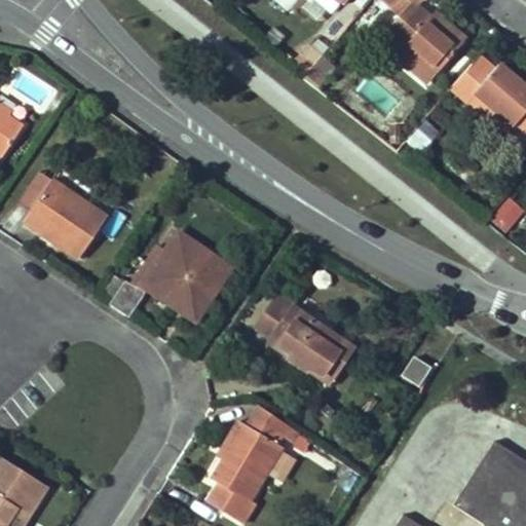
[(335,0),(318,0),(333,12),(340,4),(335,0)]
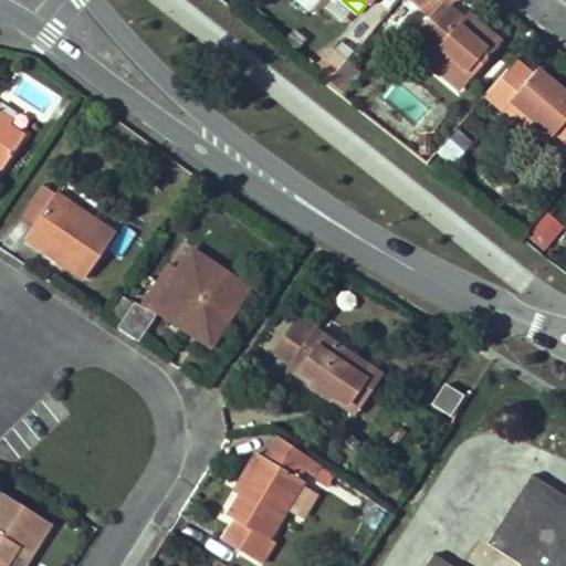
[(428,62),(460,90),(496,46),(463,18),(450,4),(454,0),(427,0),(420,8),(437,22),(422,40),(437,53),(428,62)]
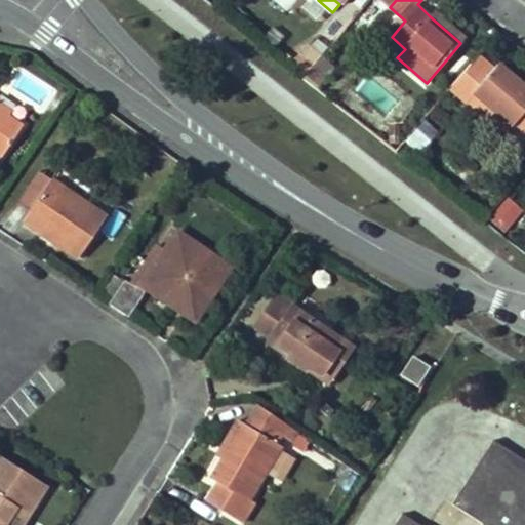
[(430,16),(460,43),(467,37),(436,9),(430,16)]
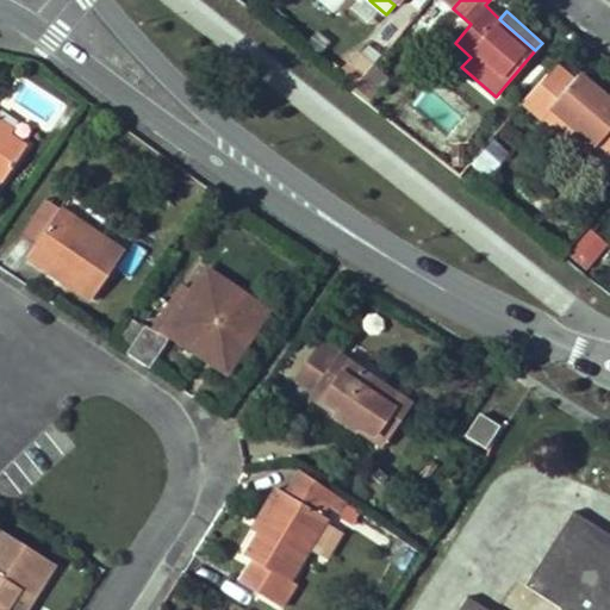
[(455,43),(446,53),(461,67),(471,57),(455,43)]
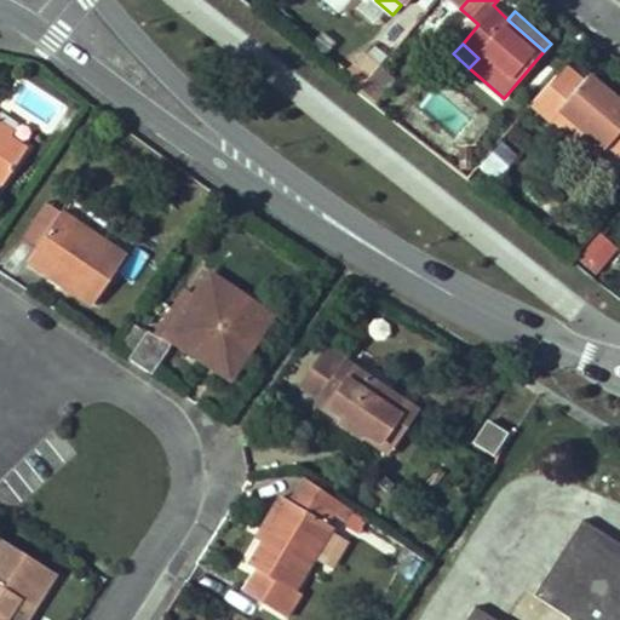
[(346,73),(362,85),(379,67),(363,53),(346,73)]
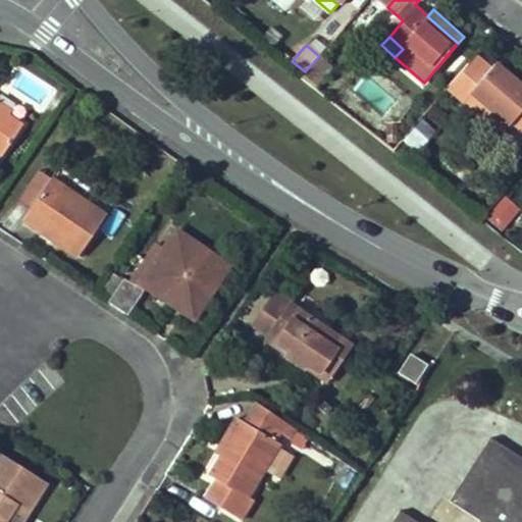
[(459,103),(490,68),(474,54),(444,90),(459,103)]
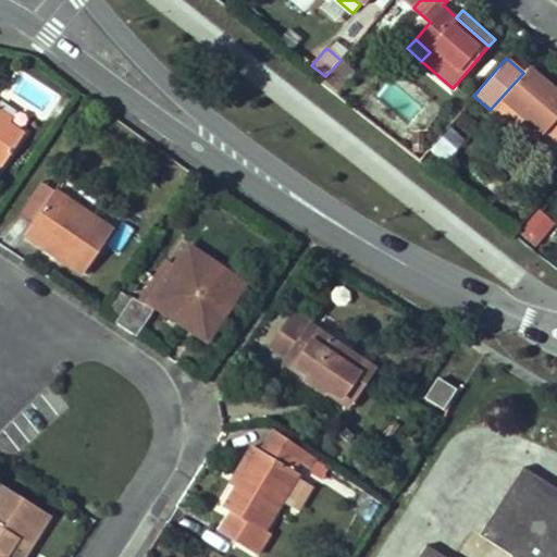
[(341,60),(325,76),(339,89),(355,72),(341,60)]
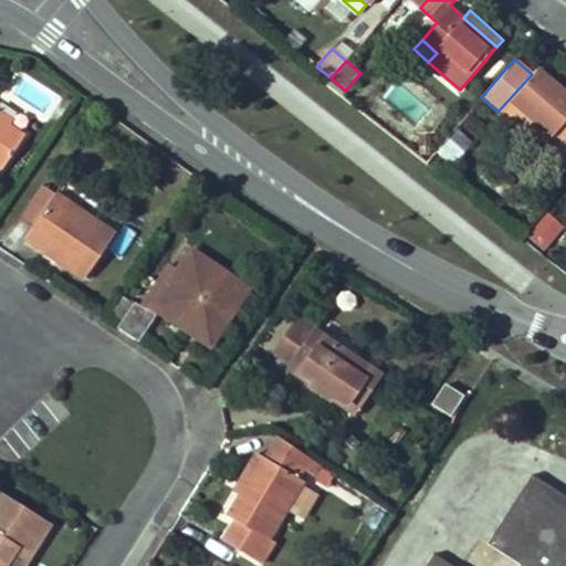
[(565,102),(561,98),(565,94),(537,69),(532,74),(498,112),(523,134),(531,125),(537,119),(552,132),(565,144),(565,102)]
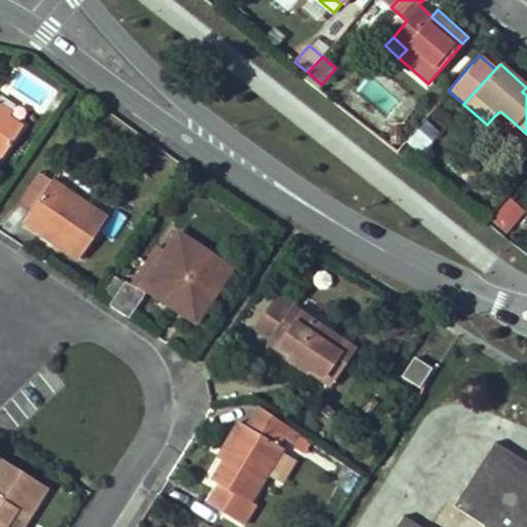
[(0,110),(7,115),(11,110),(0,102),(0,110)]
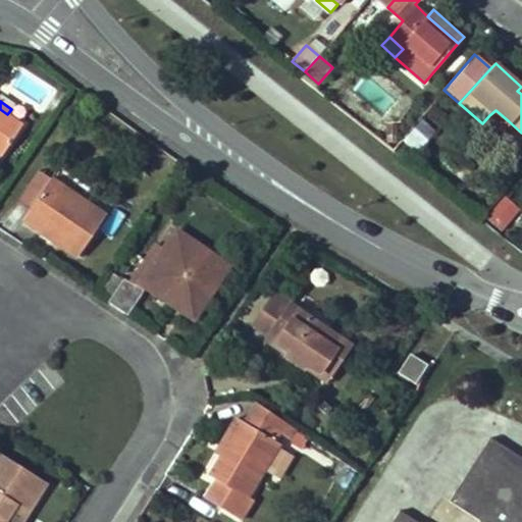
[(0,109),(0,152),(3,155),(23,125),(7,114),(0,109)]
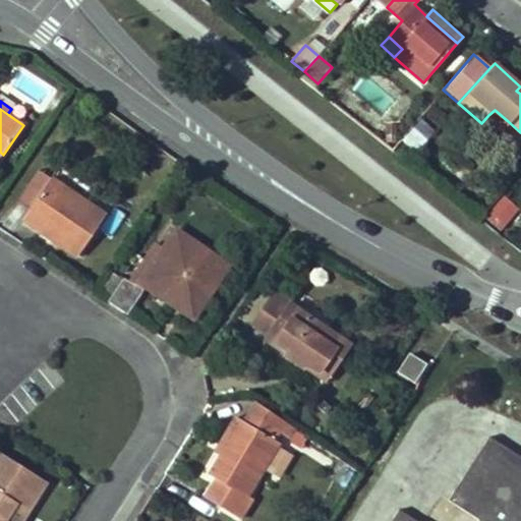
[(496,135),(508,121),(495,110),(488,115),(481,123),(496,135)]
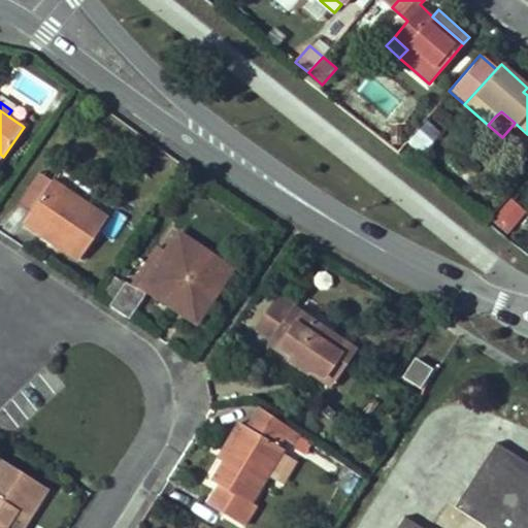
[(436,134),(423,122),(408,138),(423,149),(436,134)]
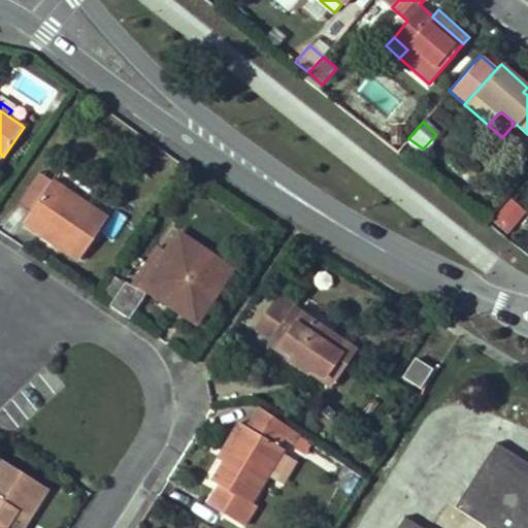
[(32,213),(55,182),(42,173),(20,204),(32,213)]
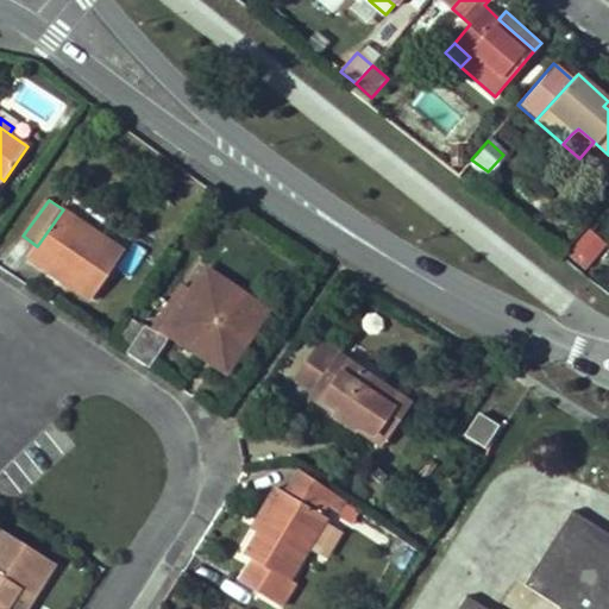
[(29,257),(90,300),(125,252),(63,209),(37,246),(29,257)]
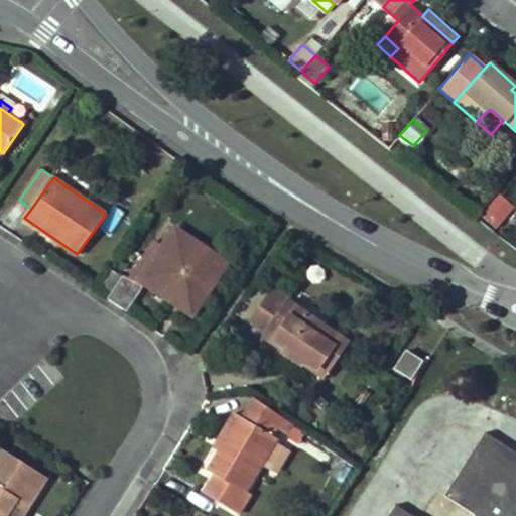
[(500,197),(482,218),(493,228),(498,223),(492,217),(494,215),(505,202),(500,197)]
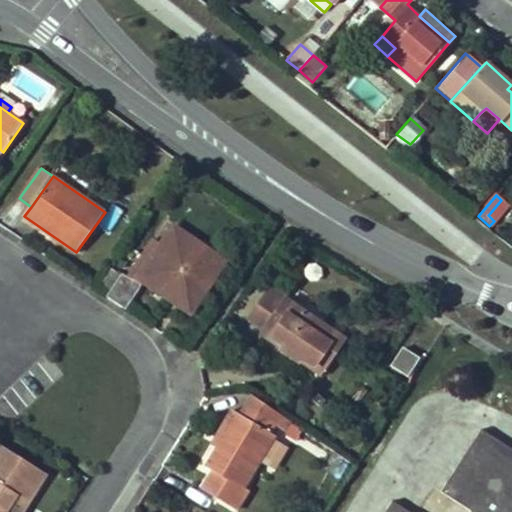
[(175,230),(163,246),(160,244),(149,259),(153,262),(142,278),(184,307),(194,304),(218,270),(217,259),(175,230)]
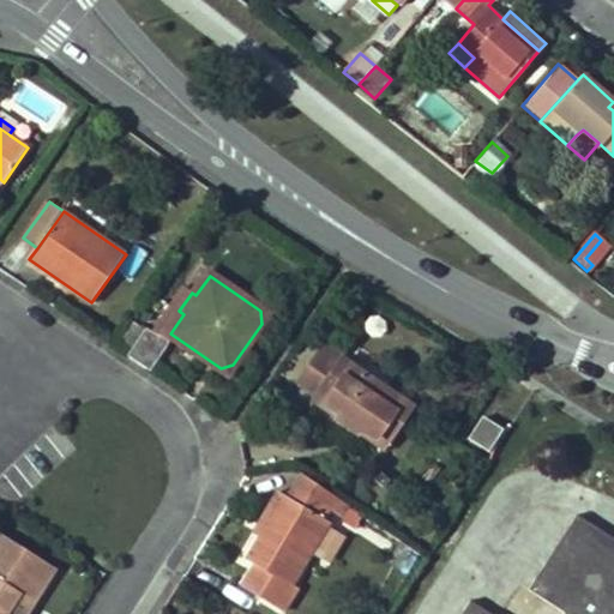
[(179,311),(192,293),(186,288),(152,333),(164,341),(170,333),(184,314),(179,311)]
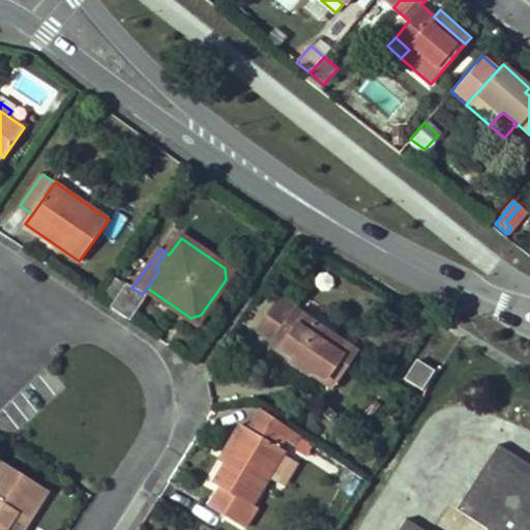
[(116,282),(101,301),(128,319),(145,297),(142,294),(131,288),(126,285),(124,288),(116,282)]
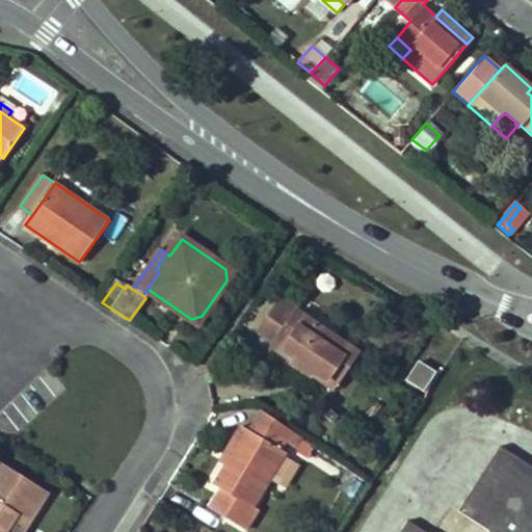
[(274,345),(335,386),(358,351),(282,300),(262,328),(278,339),(274,345)]
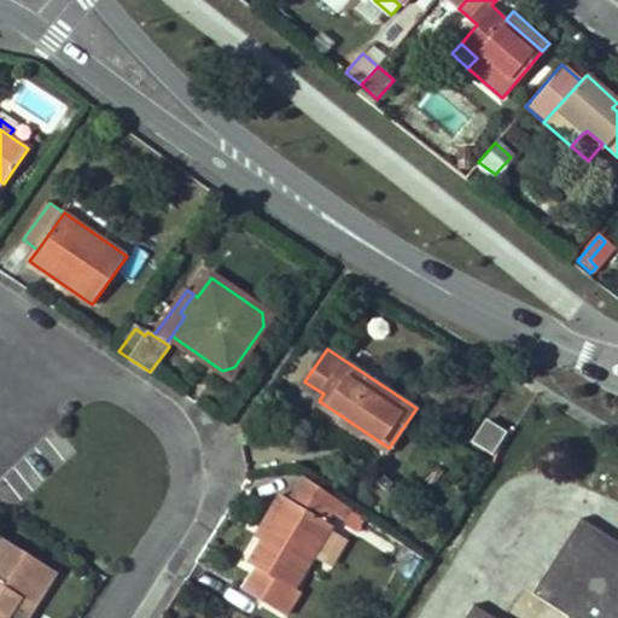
[(324,394),(304,382),(299,389),(319,401),(324,394)]
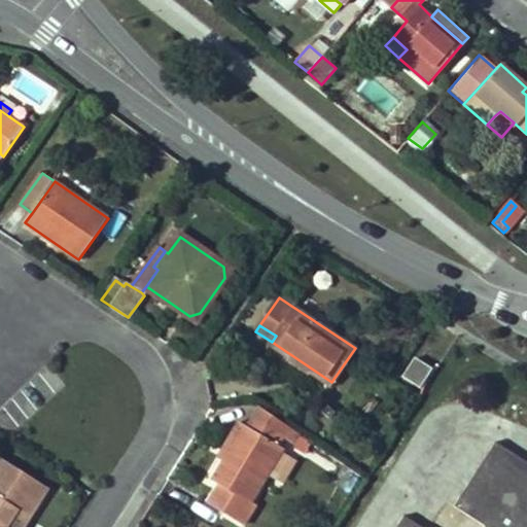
[(331,382),(272,342),(269,346),(290,359),(288,362),(307,376),(309,374),(328,386),(331,382)]
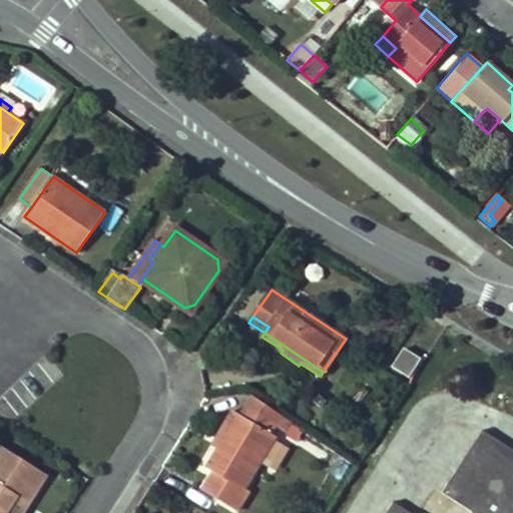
[(392,366),(412,381),(416,375),(413,372),(421,360),(404,349),(392,366)]
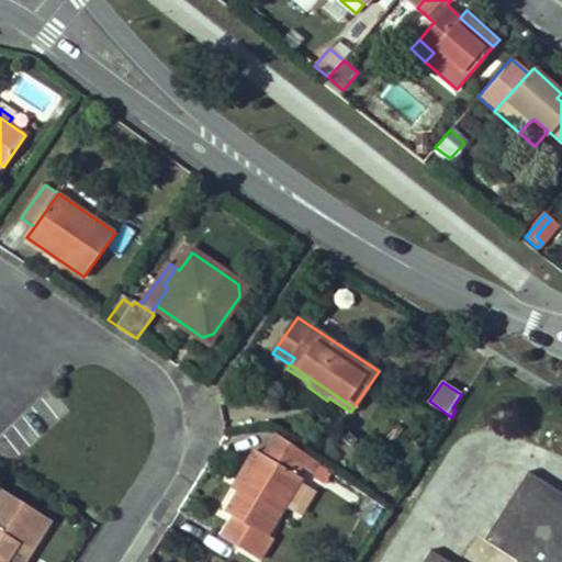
[(303,453),(277,436),(265,457),(257,451),(246,467),(253,470),(238,493),(226,513),(234,517),(221,536),(258,560),(271,539),(266,536),(302,479),(296,475),(290,472),(303,453)]
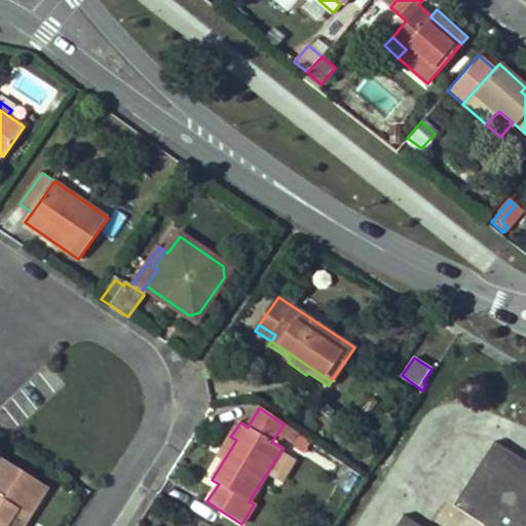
[(286,441),(293,430),(284,424),(271,442),(277,445),(282,439),(286,441)]
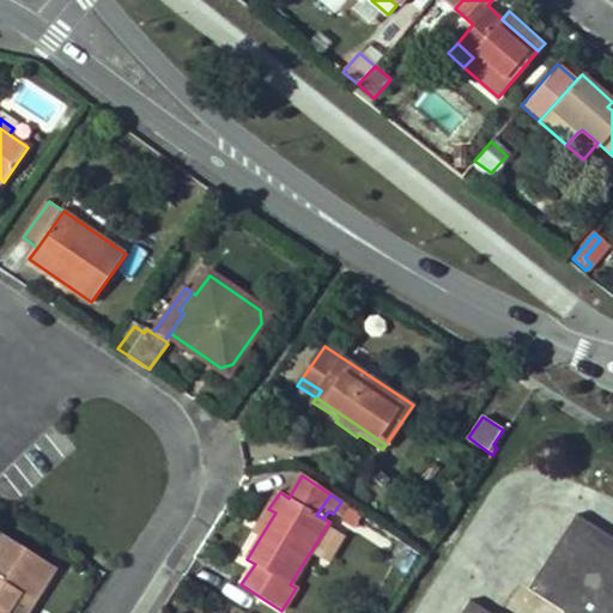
[(275,513),(268,509),(253,534),(260,538),(275,513)]
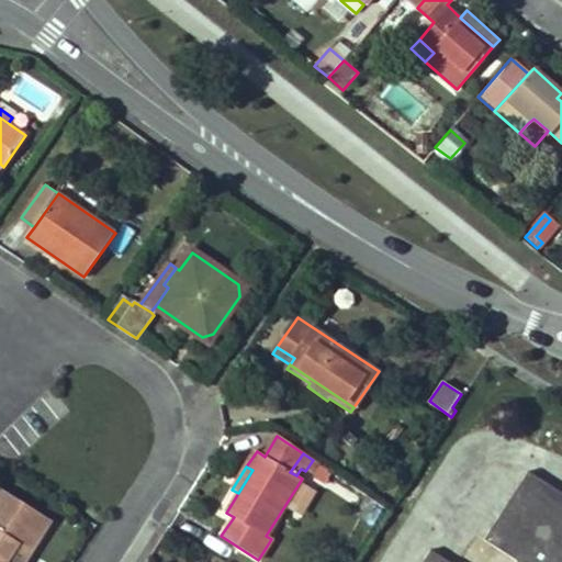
[(561,561),(561,495),(526,472),(482,539),(505,554),(515,561),(448,561),(429,549),(420,561),(561,561)]
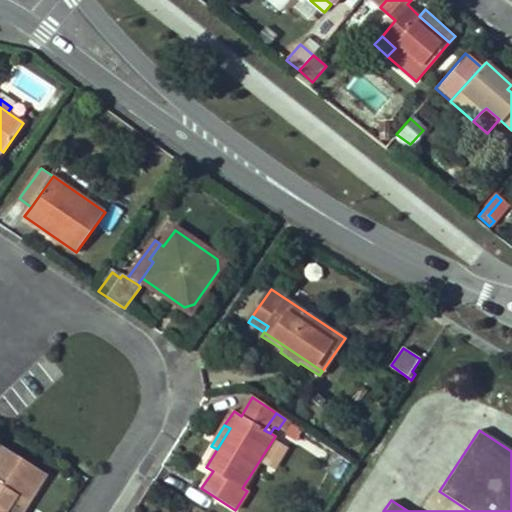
[(5,511),(17,495),(28,502),(45,475),(4,447),(0,453),(0,511),(5,511)]
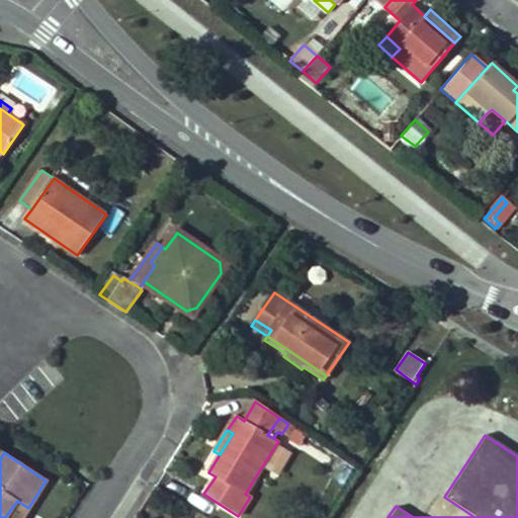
[(17,501),(5,517),(22,517),(28,508),(17,501)]
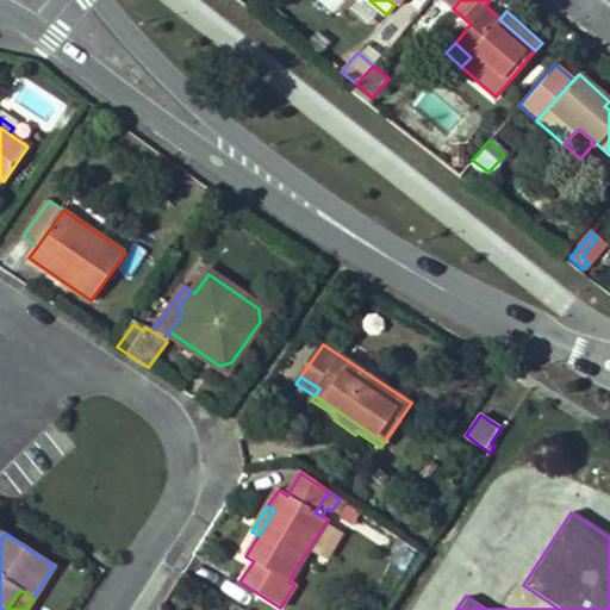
All buildings are outlined.
